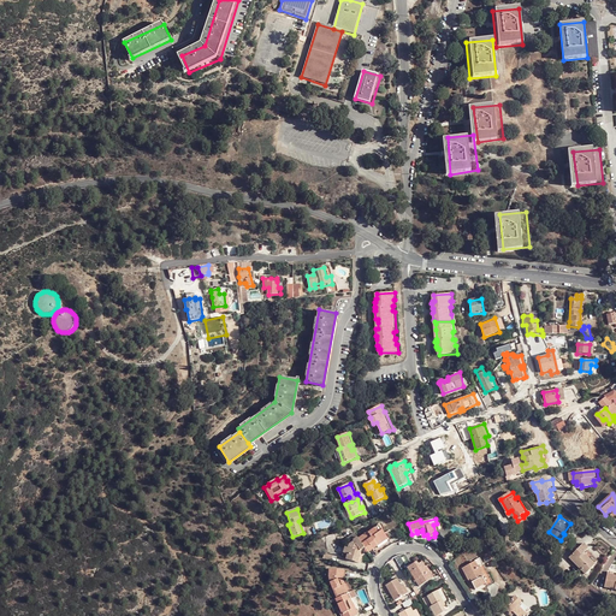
[(564,534),(561,540),(562,542),(573,525),(570,523),(563,533),(564,534)]
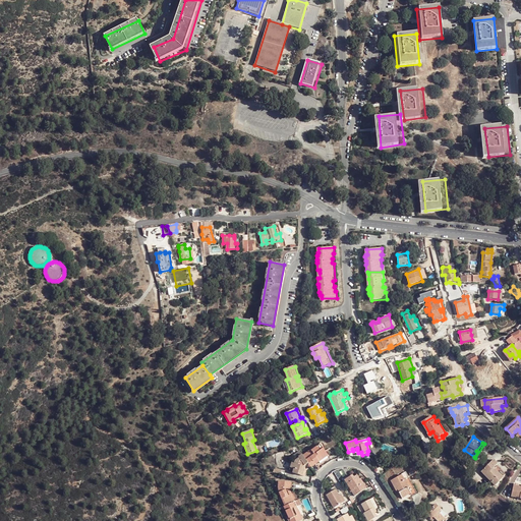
[(308,463),(311,468),(320,462),(317,460),(327,454),(321,446),(312,451),(311,450),(303,455),(308,463)]
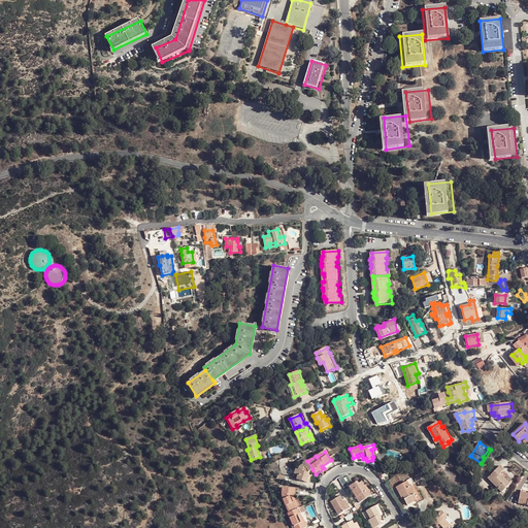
[(307,461),(305,458),(297,463),(300,466),(307,461)]
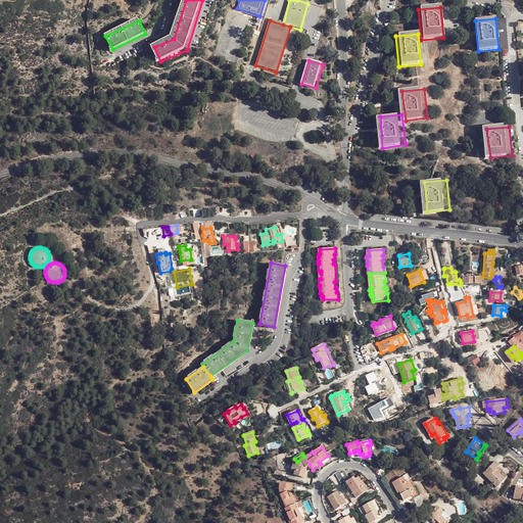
[(319,462),(321,464),(321,465),(330,458),(328,456),(319,462)]
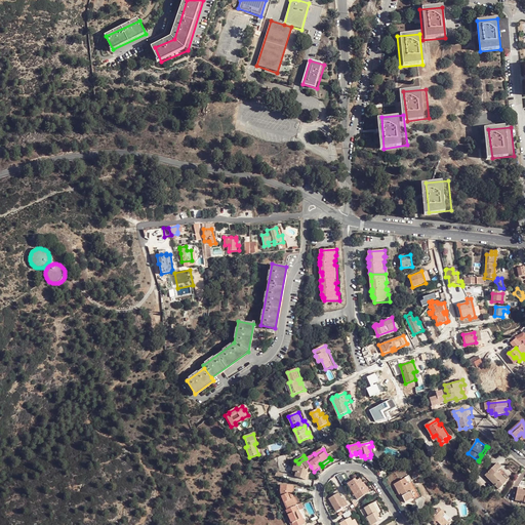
[(309,469),(311,467),(306,458),(298,463),(297,468),(294,467),(293,472),(296,473),(295,477),(304,479),(306,471),(309,469)]
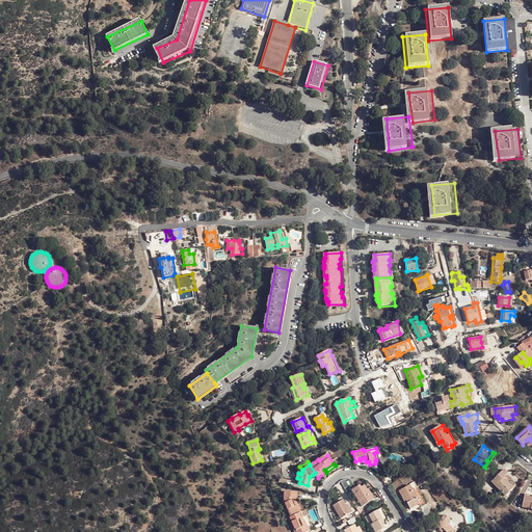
[(499,483),(497,485),(506,496),(516,485),(513,481),(510,483),(505,478),(507,476),(509,474),(505,470),(496,479),(499,483)]
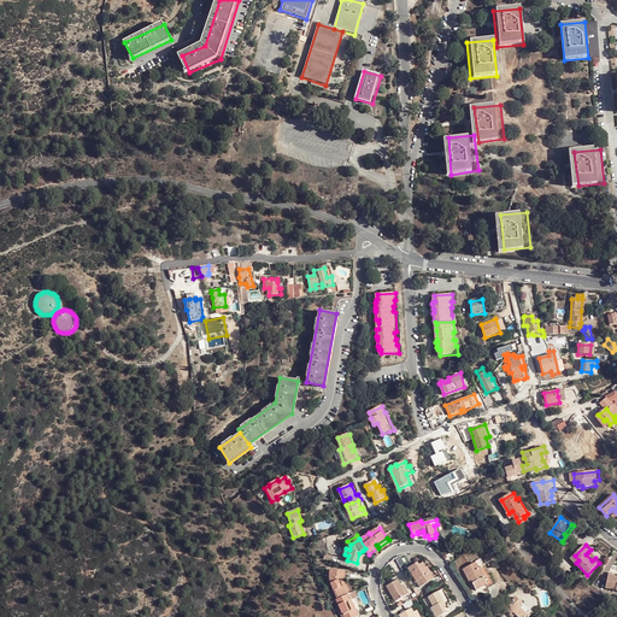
[(410,569),(416,579),(418,577),(421,581),(417,582),(421,588),(435,580),(428,566),(427,568),(424,564),(419,566),(418,563),(410,569)]
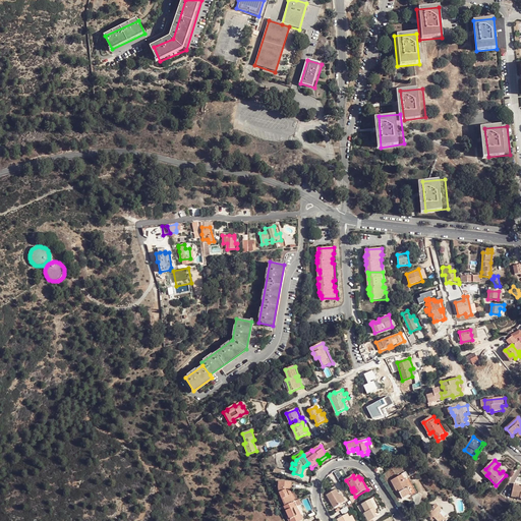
[(410,487),(406,479),(405,479),(402,475),(392,481),(397,490),(399,490),(401,495),(403,499),(411,494),(412,496),(417,493),(413,485),(410,487)]
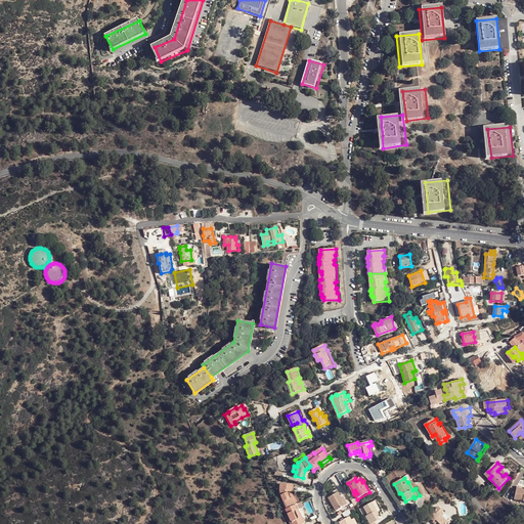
[(287,509),(295,506),(289,491),(292,492),(292,491),(293,485),(280,484),(280,490),(280,493),(281,495),(287,509)]
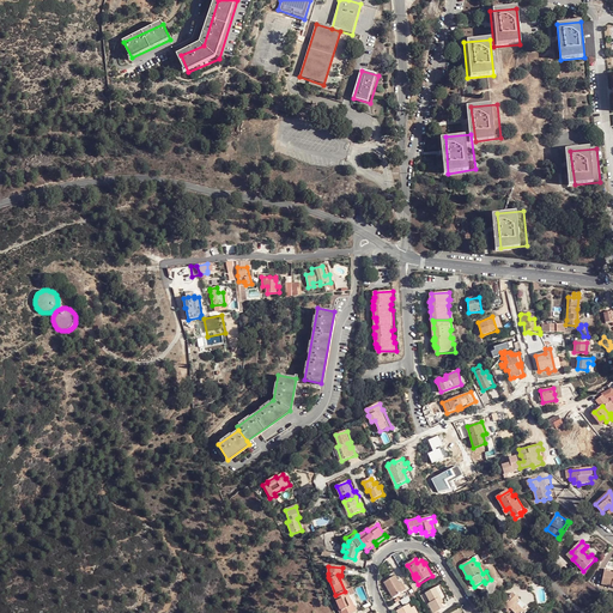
[(611,572),(605,571),(602,583),(612,586),(612,574),(611,574),(611,572)]
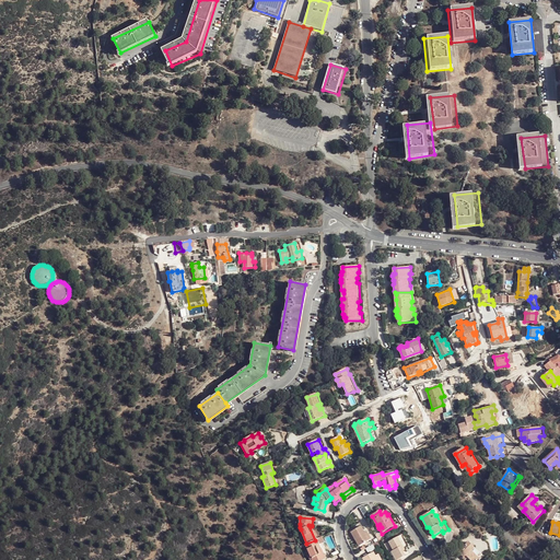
[(308,525),(315,540),(318,539),(312,526),(308,525)]
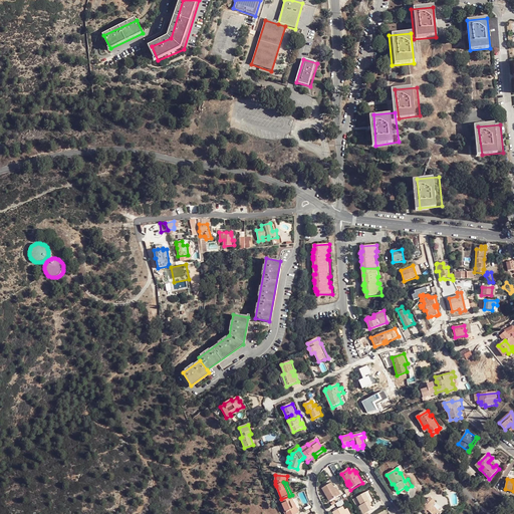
[(331,484),(322,489),(329,502),(340,496),(336,489),(335,490),(331,484)]
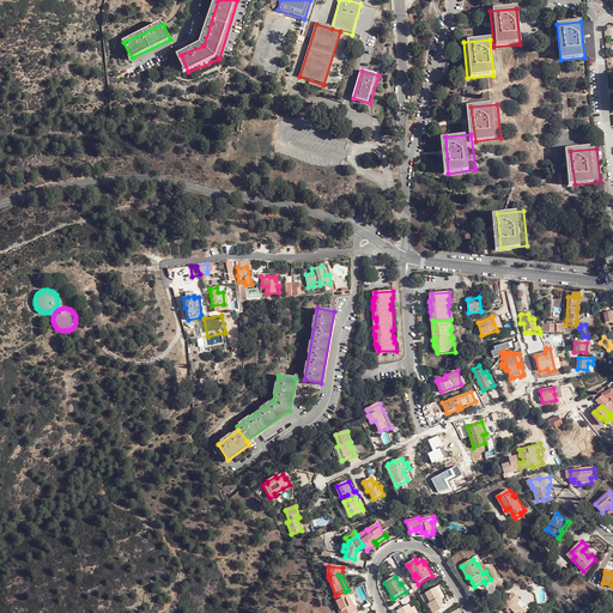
[(436,612),(443,610),(441,606),(439,602),(442,601),(448,599),(442,587),(426,594),(431,604),(429,606),(432,612),(436,612)]
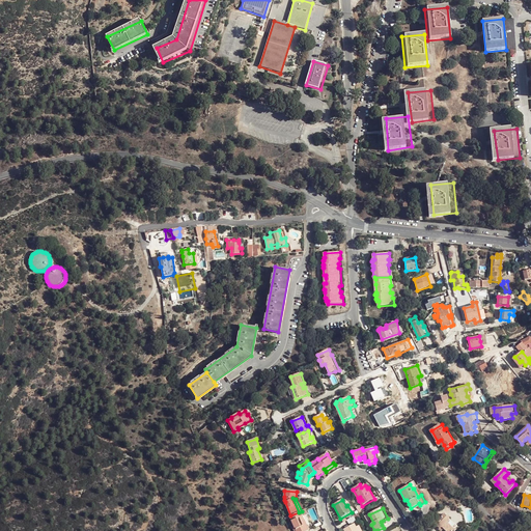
[(302,511),(299,512),(306,530),(308,530),(310,530),(302,511)]
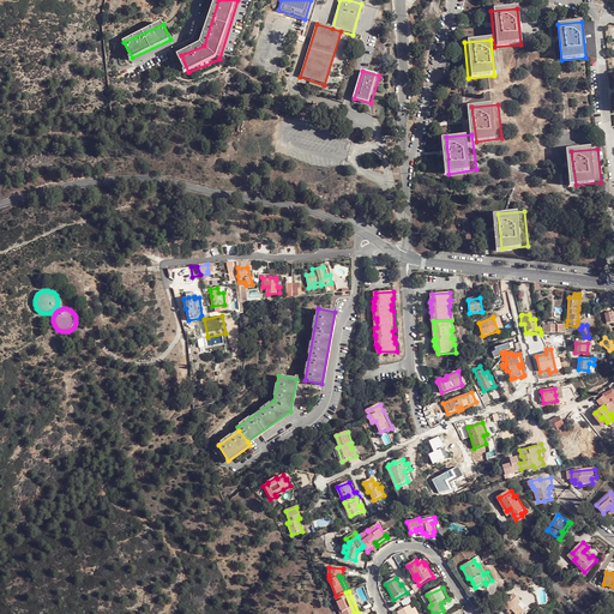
[(336,596),(335,596),(342,613),(354,613),(345,593),(336,596)]
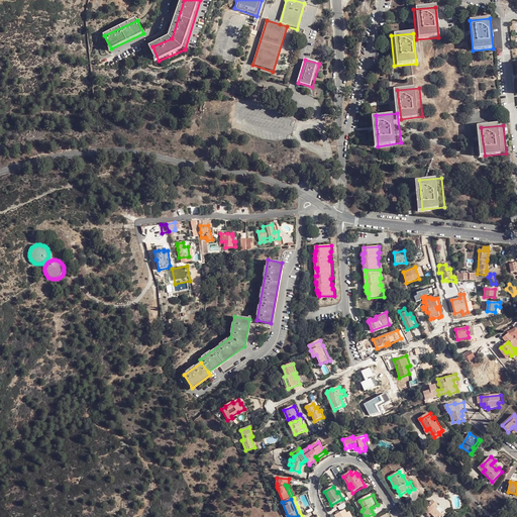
[(441,516),(446,511),(433,501),(428,507),(427,506),(424,510),(431,516),(433,515),(436,516),(441,516)]
